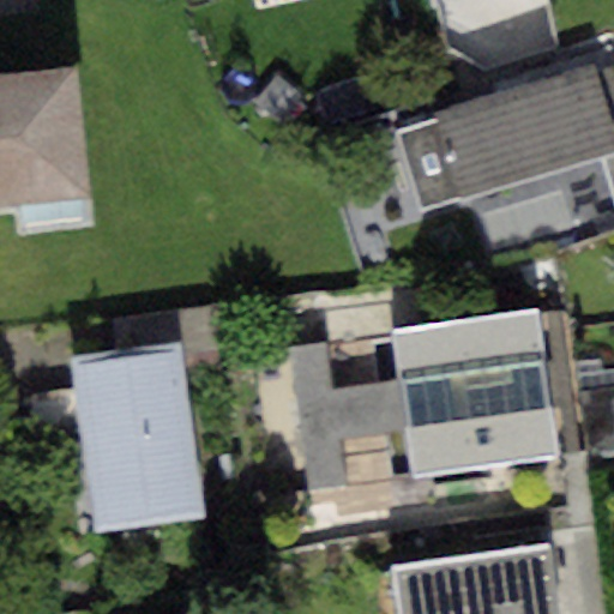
[(0,73),(0,208),(91,199),(77,65),(0,73)]
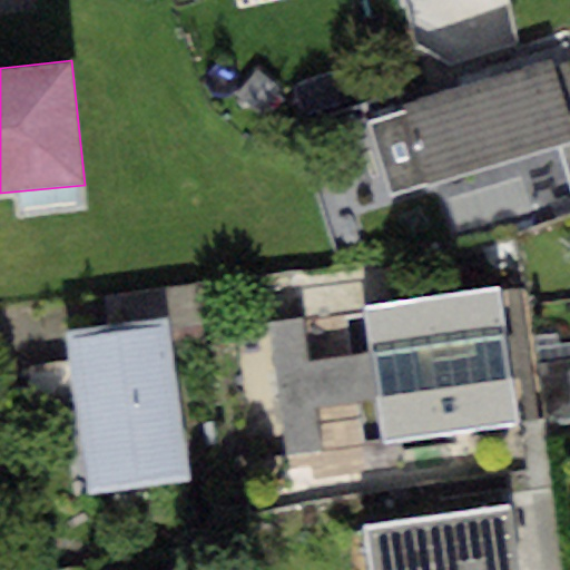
[(569,127),(551,61),(405,102),(409,112),(429,182),(569,141),(569,127)]
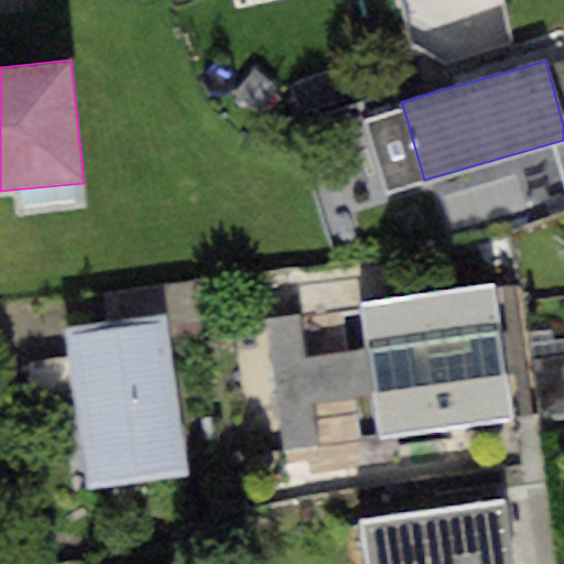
[(253,73),(234,101),(266,125),(286,96),(253,73)]
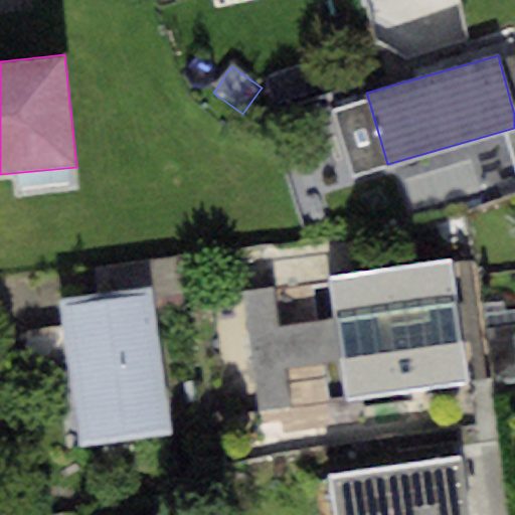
[(387,164),(369,102),(334,112),(353,174),(387,164)]
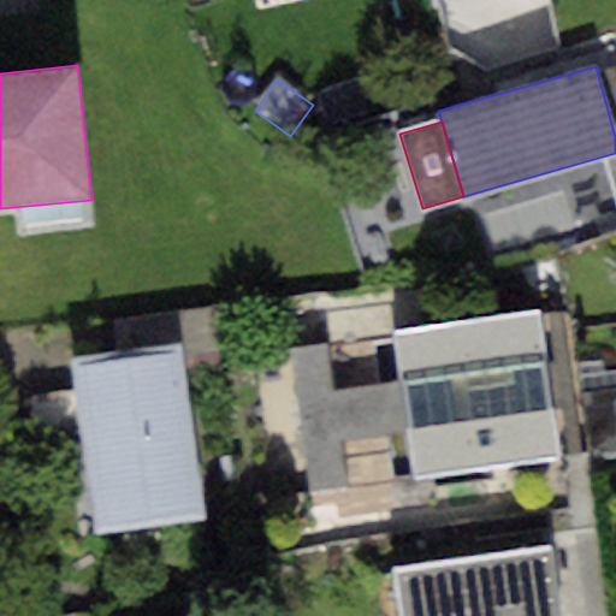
[(113,317),(117,351),(182,344),(220,339),(217,303),(113,317)]
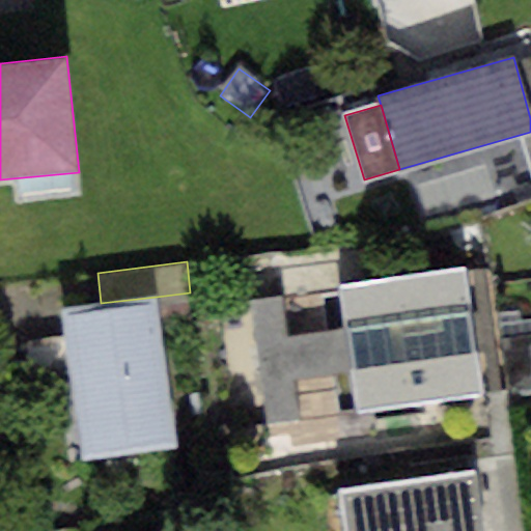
[(466,268),(341,285),(347,329),(354,372),(359,410),(483,392),(466,268)]
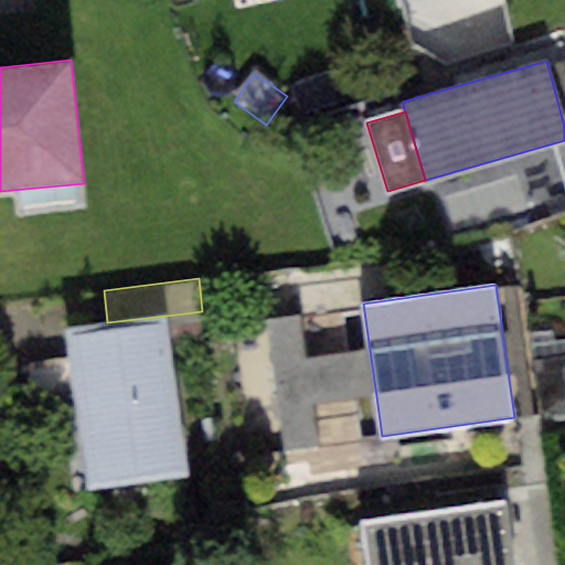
[(299,315),(264,319),(281,452),(317,448),(311,405),(305,359),(299,315)]
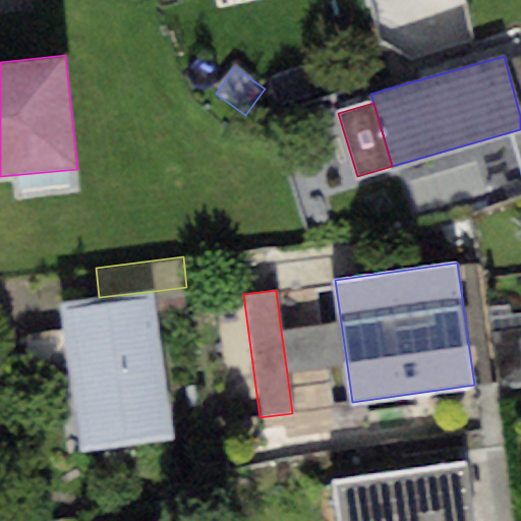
[(99,297),(65,302),(84,450),(172,438),(154,291),(99,297)]
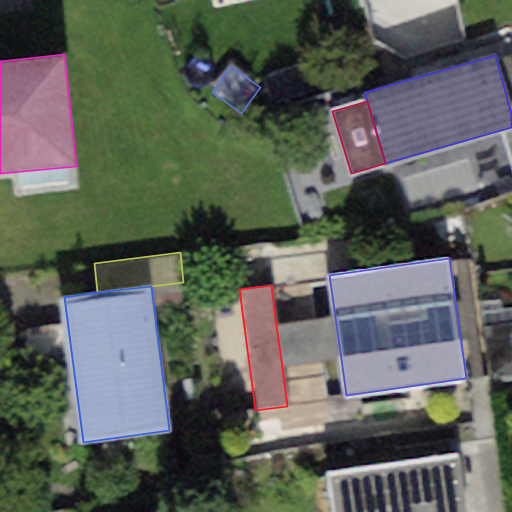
[(335,317),(276,325),(282,367),(341,359),(335,317)]
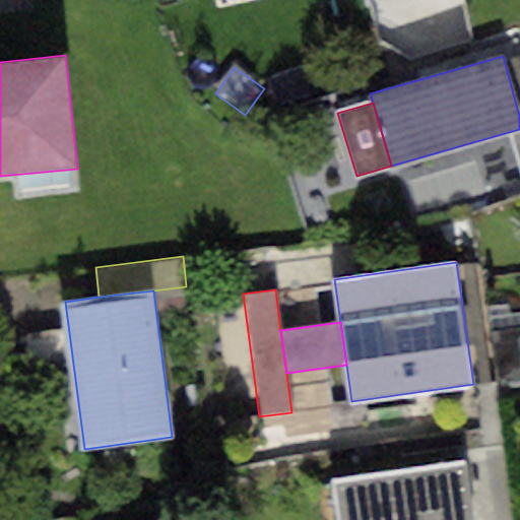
[(519,331),(493,334),(499,384),(519,381),(519,331)]
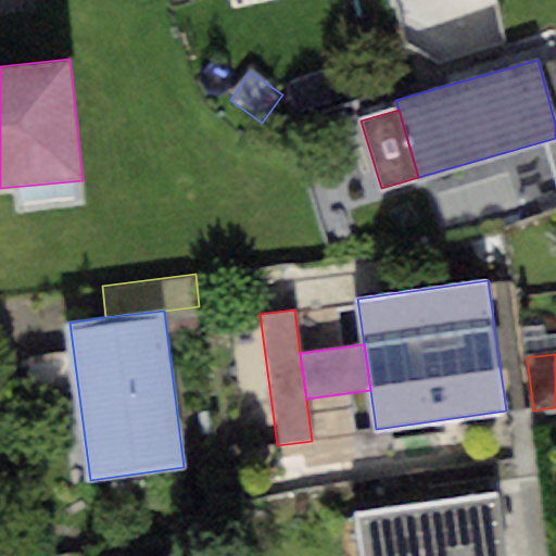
[(503,555),(495,495),(354,515),(359,555),(503,555)]
